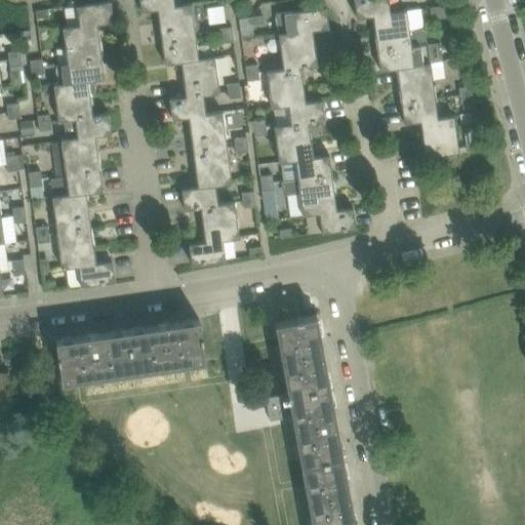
[(113,22),(110,0),(76,5),(79,25),(81,41),(98,38),(96,24),(113,22)]
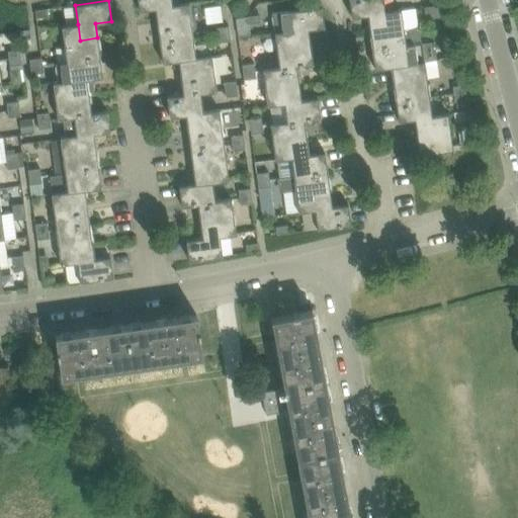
[(172,5),(171,0),(137,0),(139,10),(155,8),(157,23),(174,21),(172,5)]
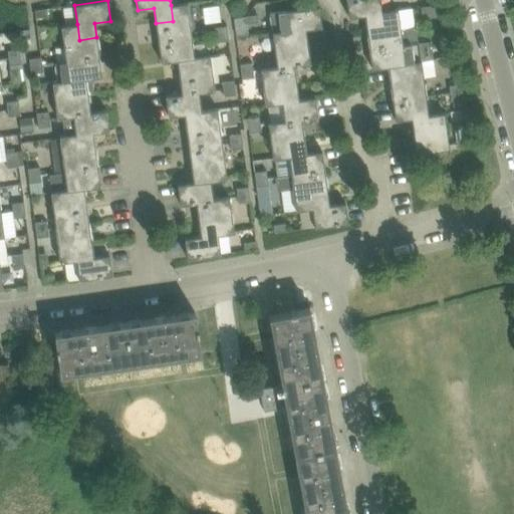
[(380,0),(346,0),(349,17),(365,15),(367,29),(383,27),(381,11),(382,11),(380,0)]
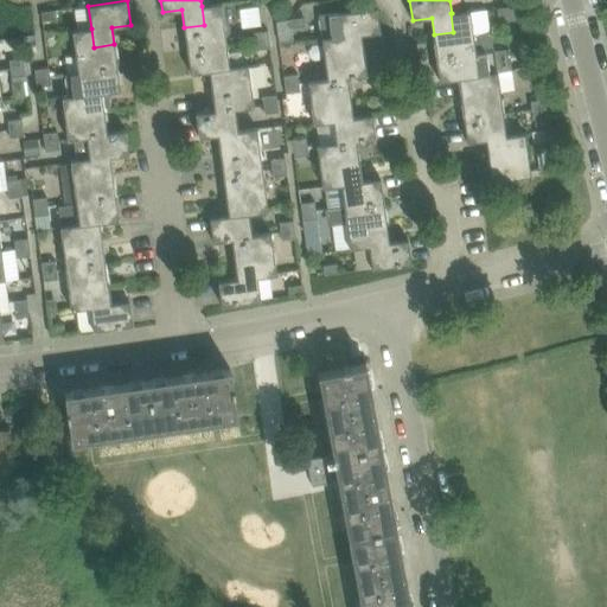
[(221,2),(202,6),(204,25),(184,27),(187,51),(227,45),(221,2)]
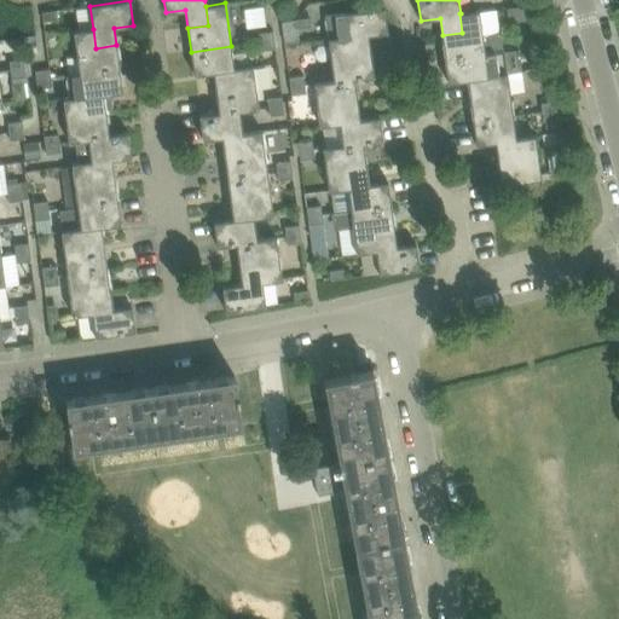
[(507,22),(527,19),(525,5),(505,7),(507,22)]
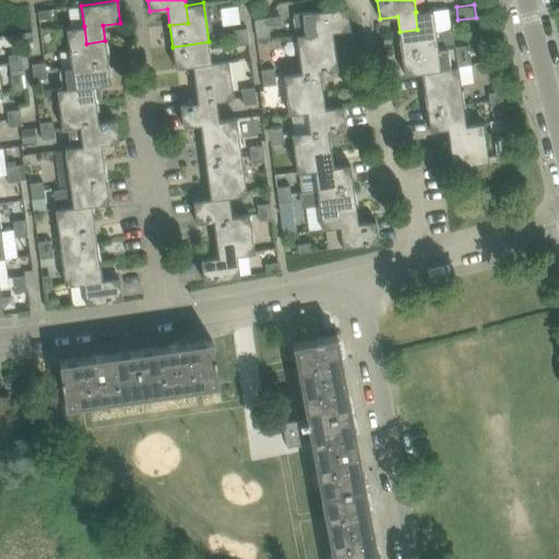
[(349,28),(346,6),(292,13),(295,34),(313,32),(316,49),(334,47),(332,31),(349,28)]
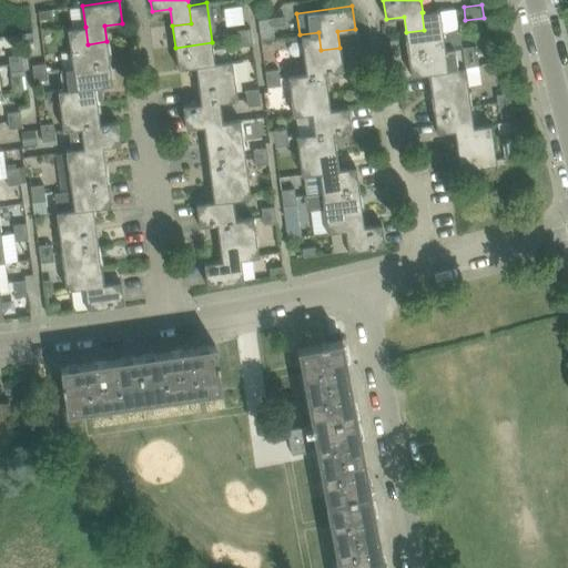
[(52,18),(51,9),(39,11),(40,19),(52,18)]
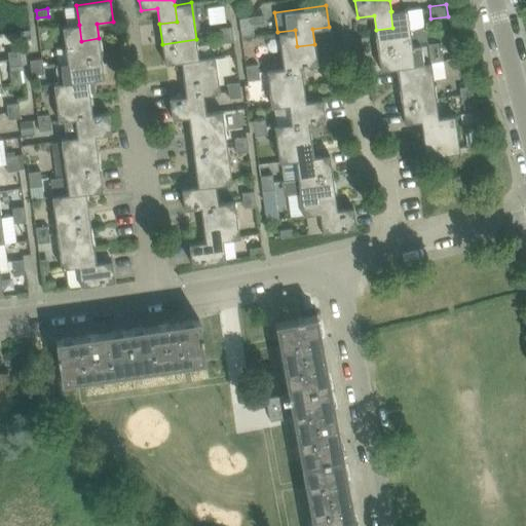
[(411,29),(409,9),(391,11),(390,11),(392,28),(376,30),(378,50),(428,43),(425,27),(411,29)]
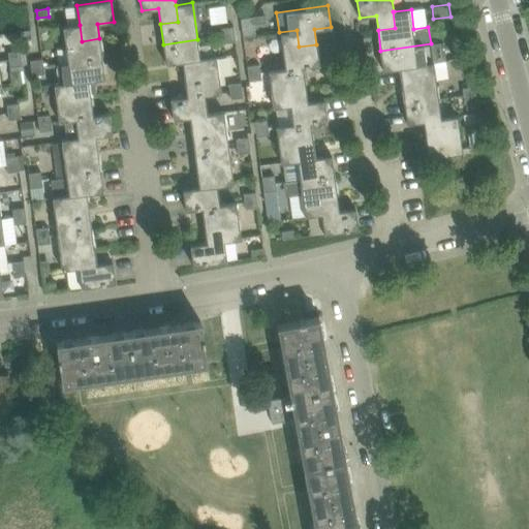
[(266,21),(265,14),(265,13),(252,16),(240,17),(243,36),(255,34),(253,23),(266,21)]
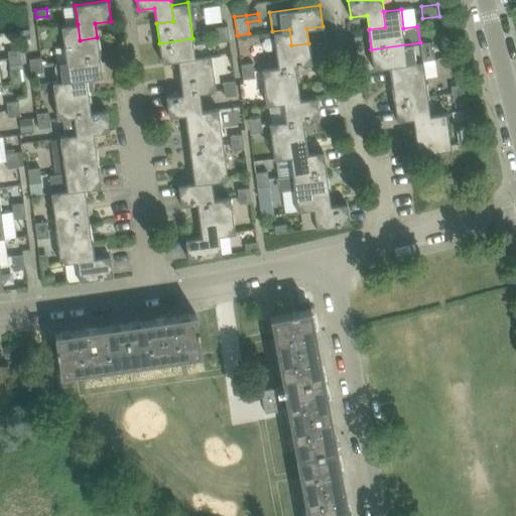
[(100,57),(97,37),(80,40),(78,24),(61,26),(67,61),(100,57)]
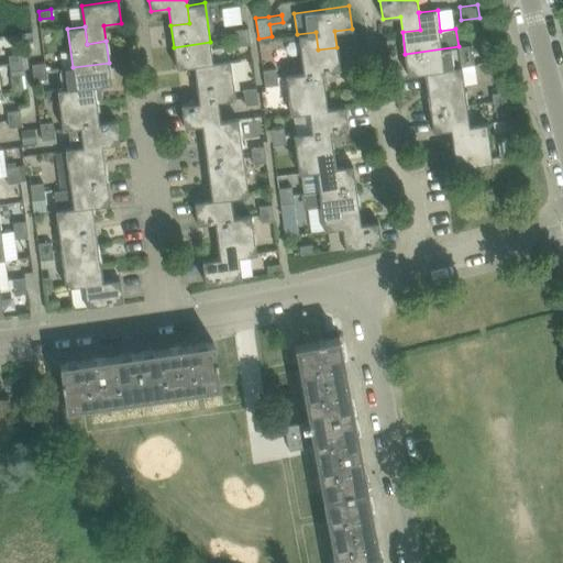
[(235,31),(236,37),(250,36),(249,29),(235,31)]
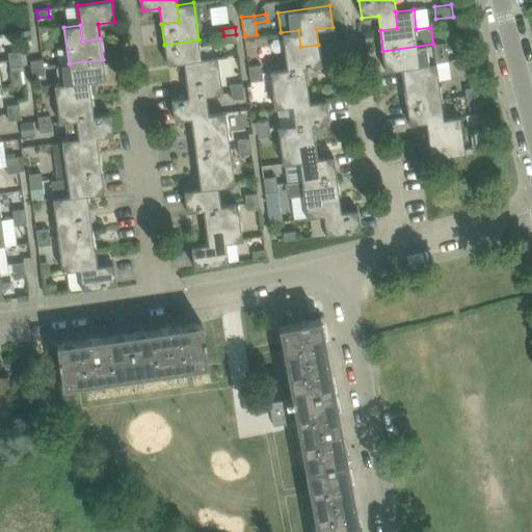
[(321,65),(318,45),(300,47),(298,30),(281,32),(286,70),(286,71),(304,68),(321,65)]
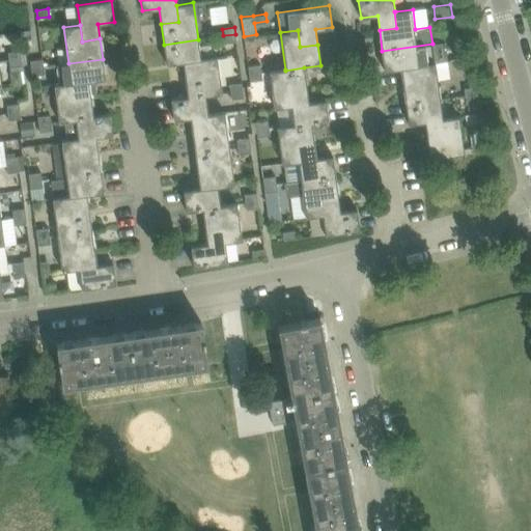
[(456,32),(448,33),(444,34),(445,42),(457,40),(456,32)]
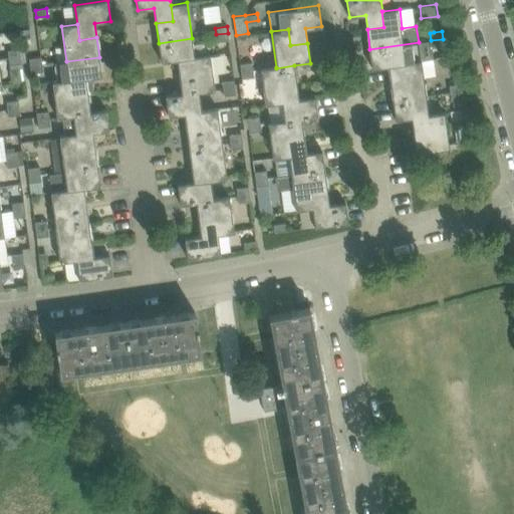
[(229,40),(228,33),(216,34),(217,41),(229,40)]
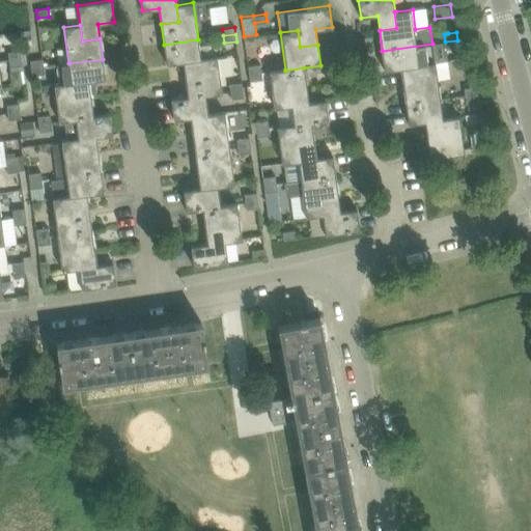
[(203,76),(200,59),(198,43),(198,39),(164,45),(167,64),(184,62),(186,78),(203,76)]
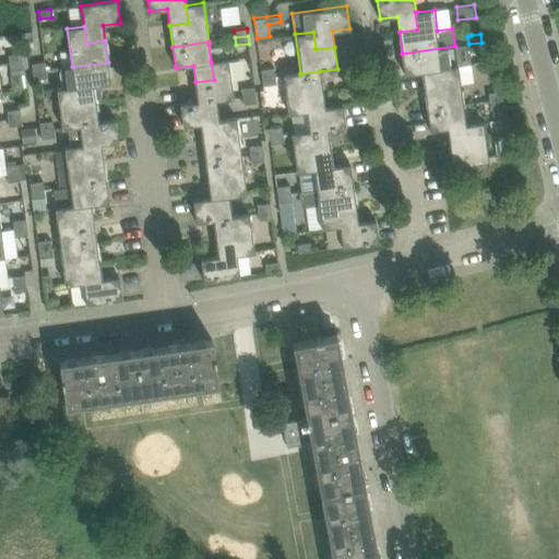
[(458,67),(455,46),(402,54),(405,74),(423,72),(425,88),(442,86),(439,69),(458,67)]
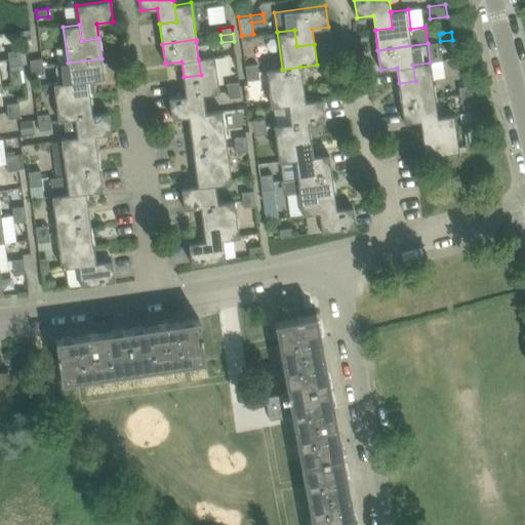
[(21,58),(19,51),(8,52),(9,59),(21,58)]
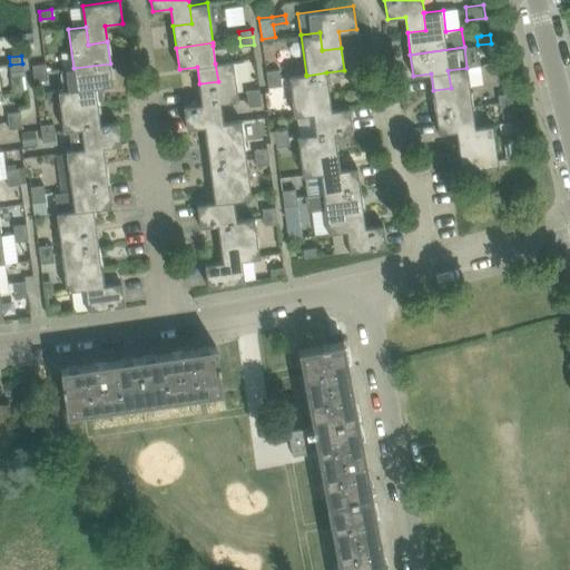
[(233,60),(215,64),(218,81),(199,84),(202,104),(220,101),(220,104),(238,101),(233,60)]
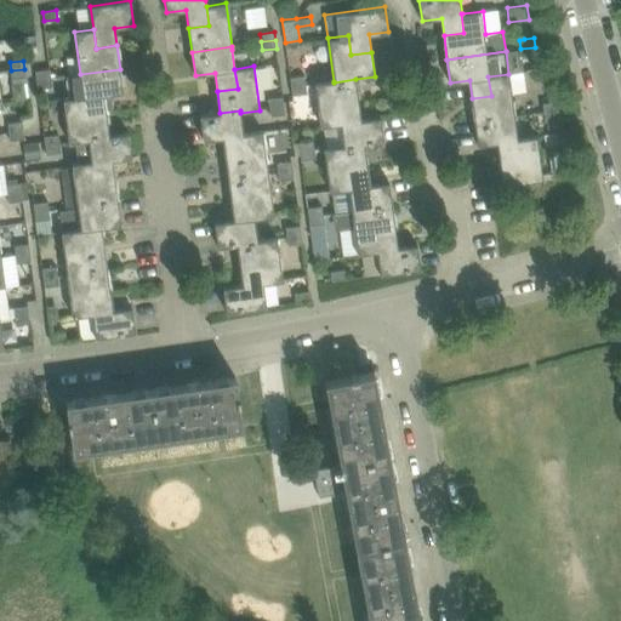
[(26,79),(24,69),(11,70),(12,80),(26,79)]
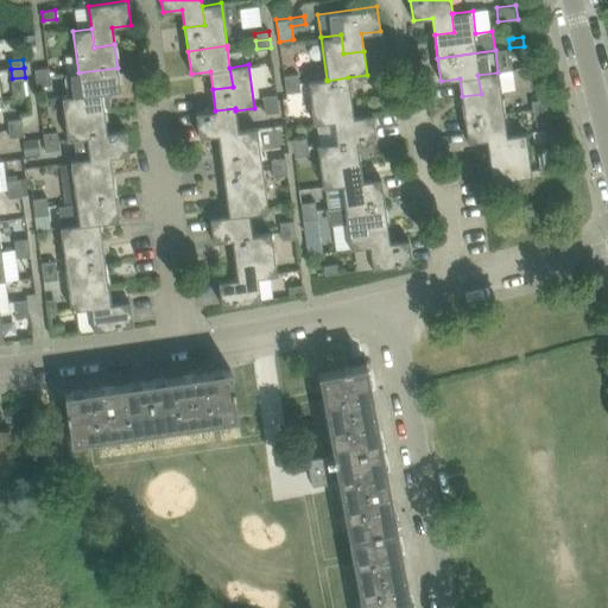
[(78,73),(65,75),(68,96),(82,95),(84,114),(103,112),(103,107),(107,106),(109,102),(108,92),(120,90),(118,68),(78,73)]
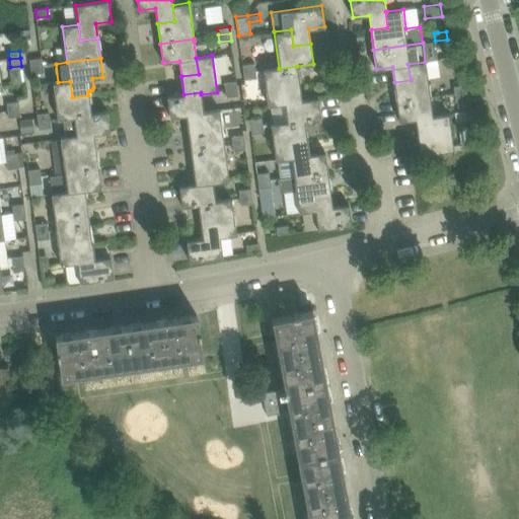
[(29,60),(30,67),(42,66),(41,59),(29,60)]
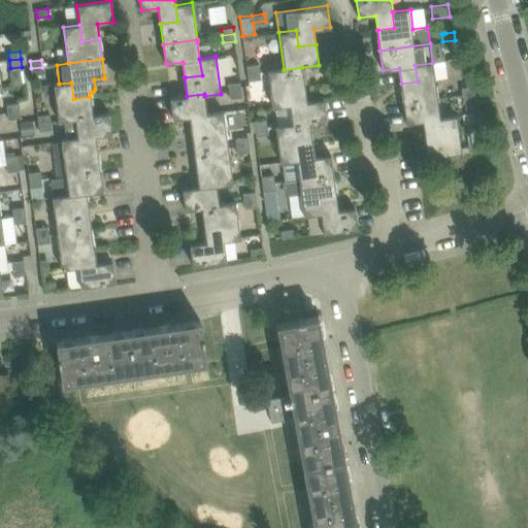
[(437,98),(432,63),(415,65),(418,81),(401,84),(404,103),(437,98)]
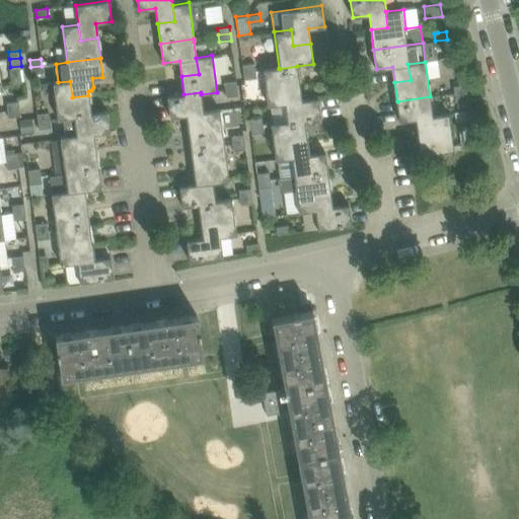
[(241,65),(242,72),(254,71),(253,63),(241,65)]
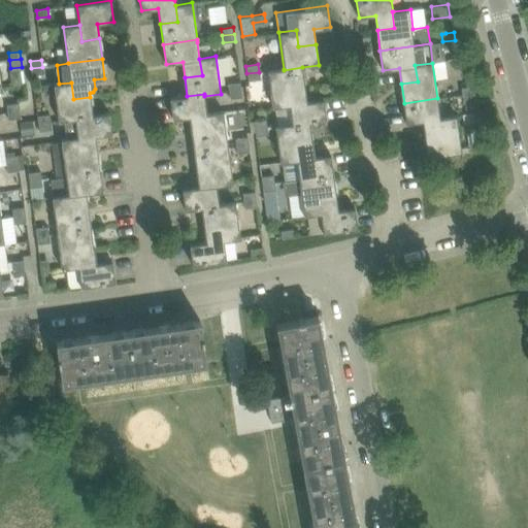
[(43,74),(42,67),(31,68),(31,75),(43,74)]
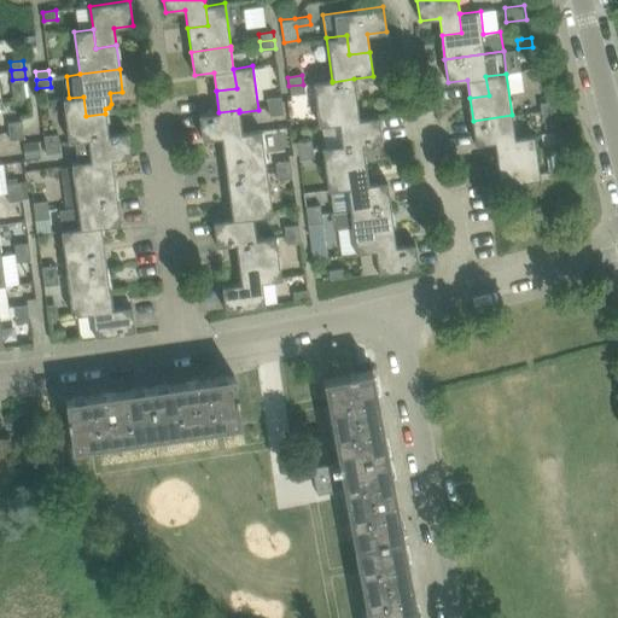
[(357,101),(354,79),(332,82),(332,81),(313,83),(319,126),(337,123),(338,123),(336,104),(357,101)]
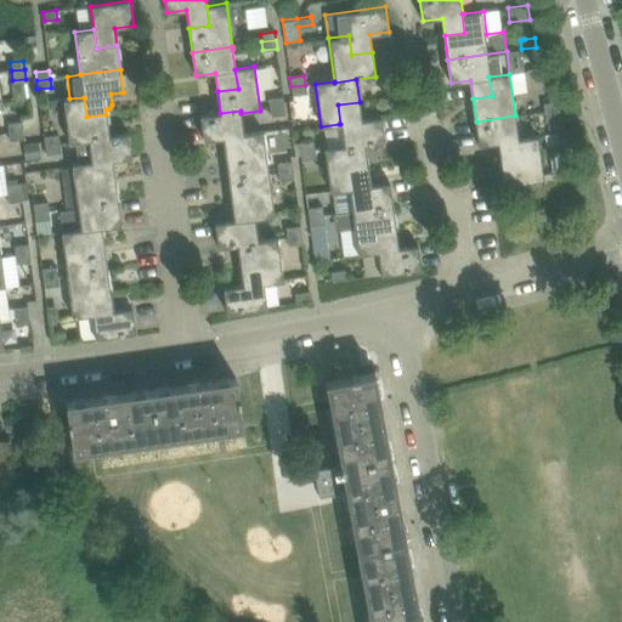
[(306,94),(305,85),(290,86),(292,96),(306,94)]
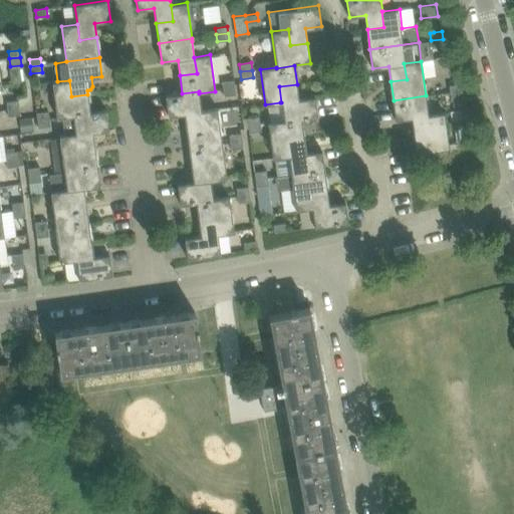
[(222,81),(223,88),(235,87),(234,79),(222,81)]
